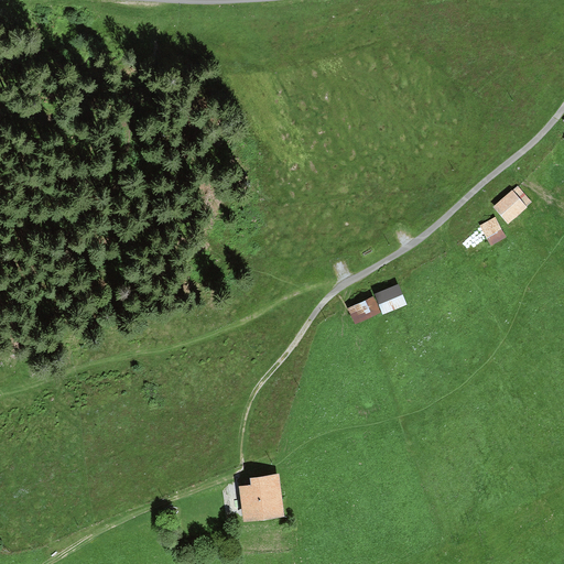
[(532,201),(518,184),(494,206),(510,225),(529,208),(527,206),(532,201)]
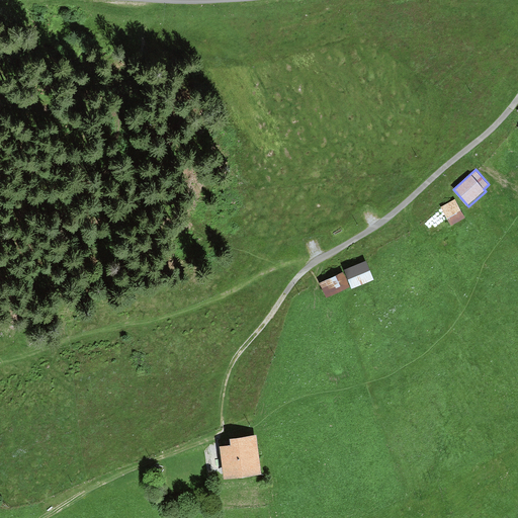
[(465,219),(455,199),(441,207),(451,227),(465,219)]
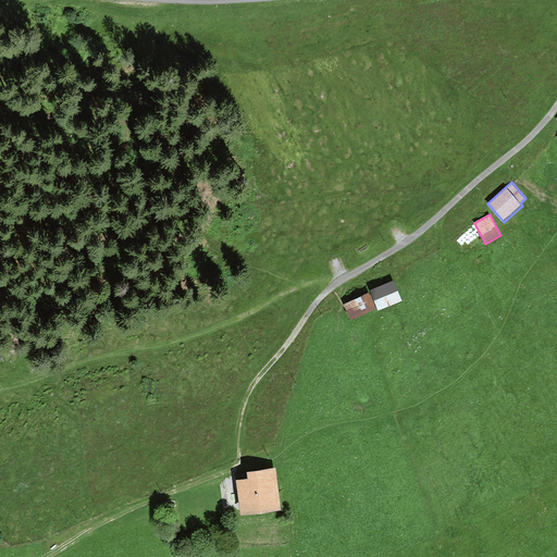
[(370,291),(379,310),(403,300),(394,281),(370,291)]
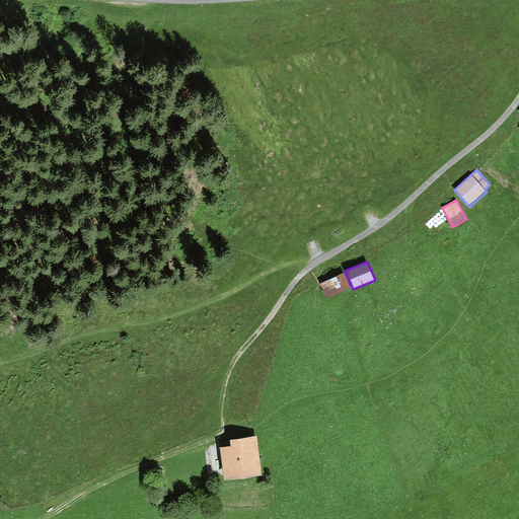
[(326,298),(350,287),(343,273),(320,284),(326,298)]
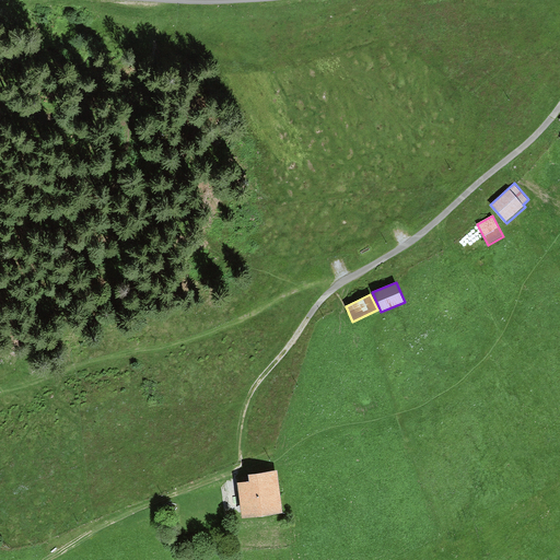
[(283,513),(277,469),(248,474),(249,481),(237,483),(243,518),(283,513)]
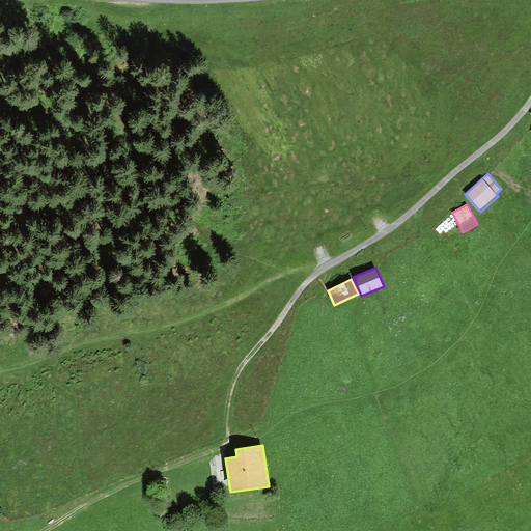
All buildings are outlined.
